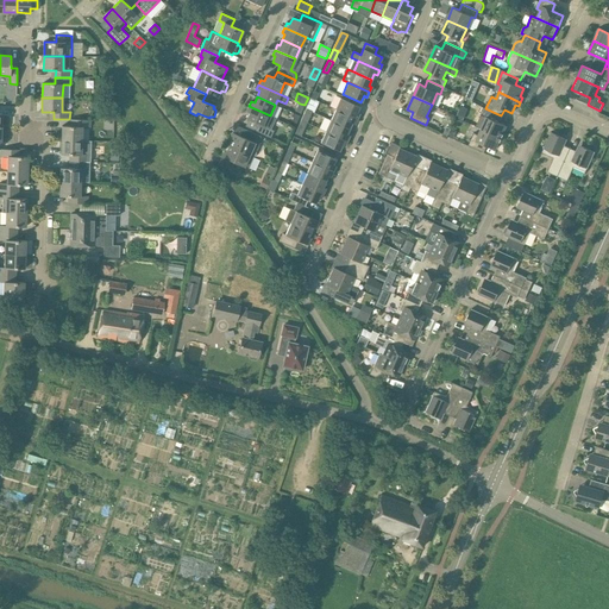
[(341,98),(336,110),(357,119),(359,114),(357,112),(359,106),(341,98)]
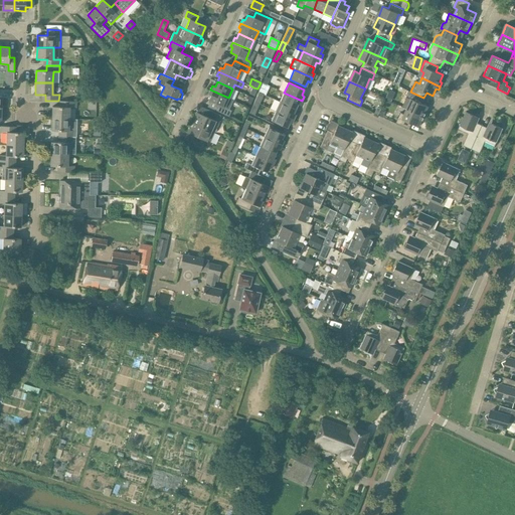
[(210,90),(208,95),(211,96),(208,101),(220,106),(217,111),(217,112),(229,117),(231,111),(229,110),(233,101),(228,98),(210,90)]
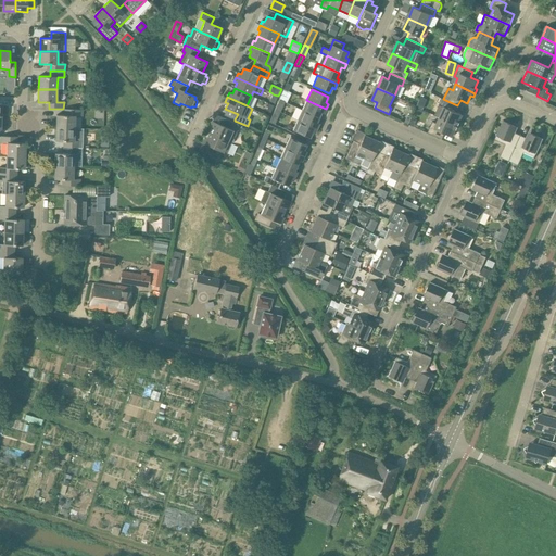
[(440,103),(434,115),(440,117),(459,127),(462,123),(459,122),(463,115),(455,112),(457,105),(445,100),(443,99),(441,98),(439,102),(440,103)]
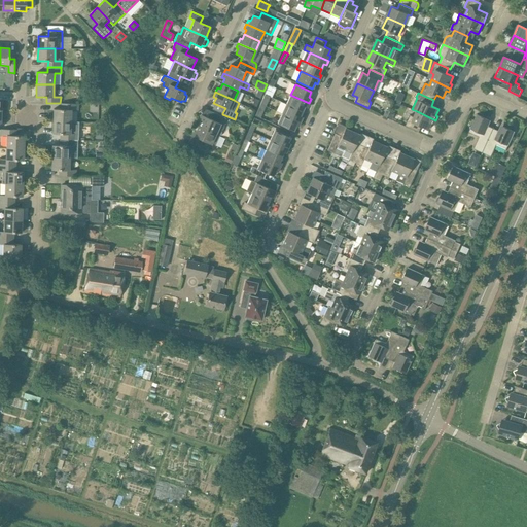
[(265,95),(260,104),(266,106),(270,97),(265,95)]
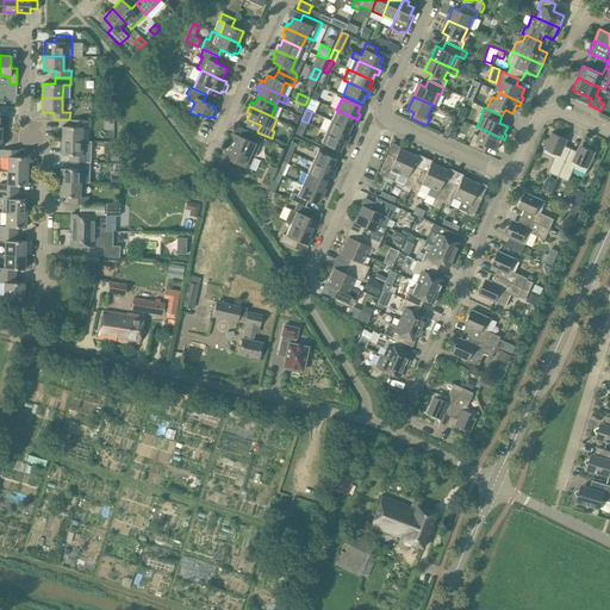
[(336,110),(331,120),(349,129),(353,123),(355,124),(358,119),(336,110)]
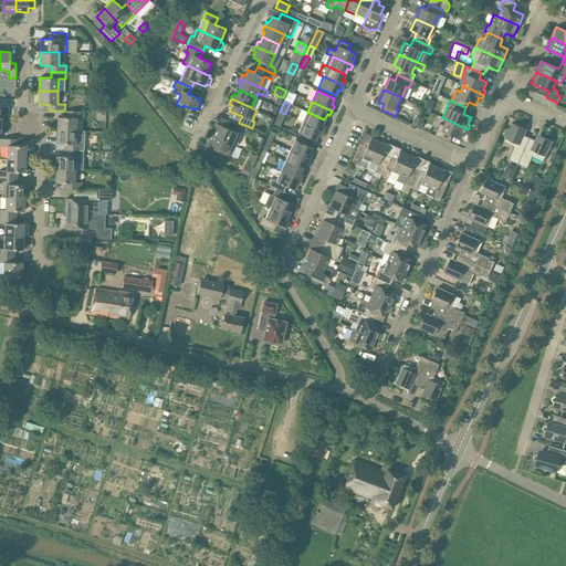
[(271,108),(273,109),(269,116),(273,118),(278,111),(279,107),(272,105),(271,108)]
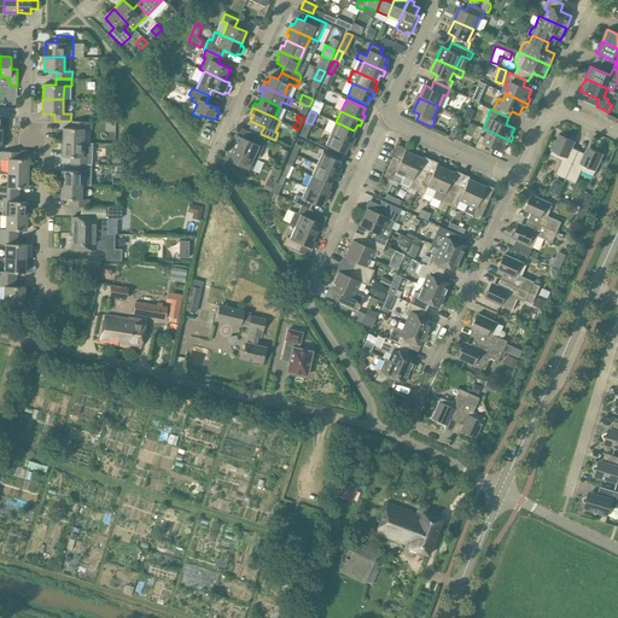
[(63,128),(63,143),(83,143),(83,129),(92,129),(92,122),(76,121),(75,128),(63,128)]
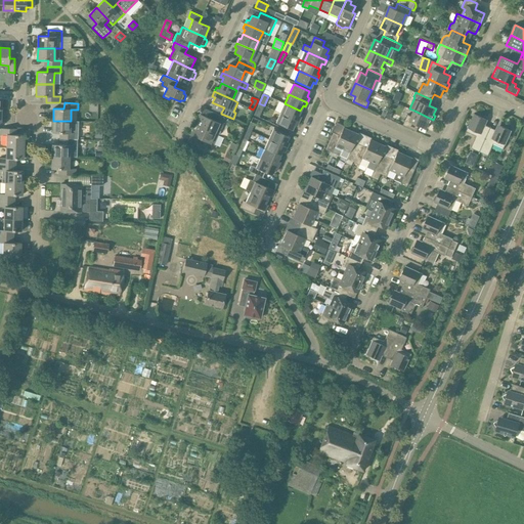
[(259,103),(254,115),(259,118),(264,105),(259,103)]
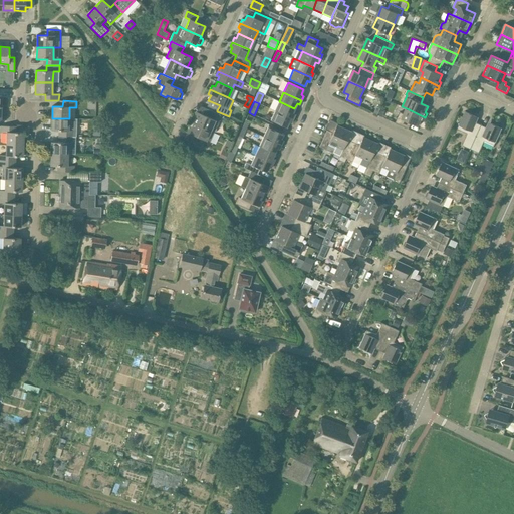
[(294,108),(279,101),(275,111),(293,118),(295,114),(292,113),(294,108)]
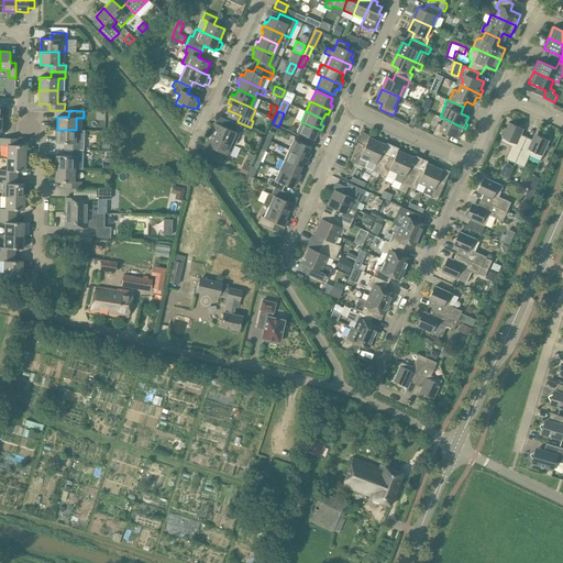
[(464,132),(465,129),(445,119),(442,125),(439,123),(433,135),(448,142),(451,135),(457,139),(461,131),(464,132)]
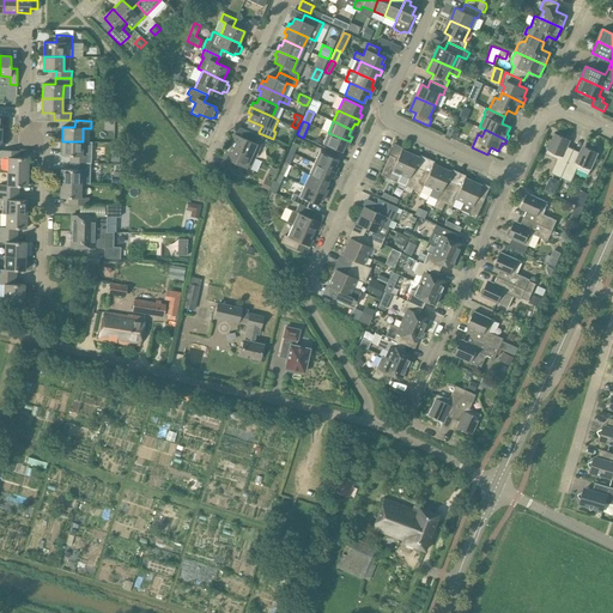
[(231,147),(256,158),(261,146),(259,145),(262,138),(248,131),(244,138),(236,135),(231,147)]
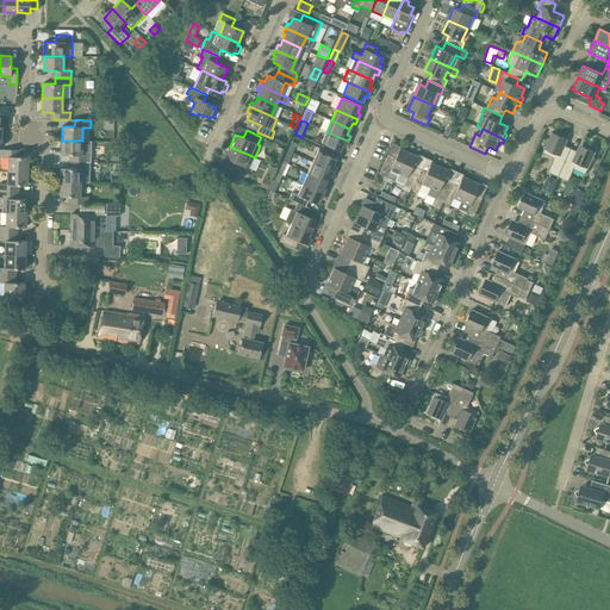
[(346,147),(348,141),(327,132),(322,143),(340,151),(342,145),(346,147)]
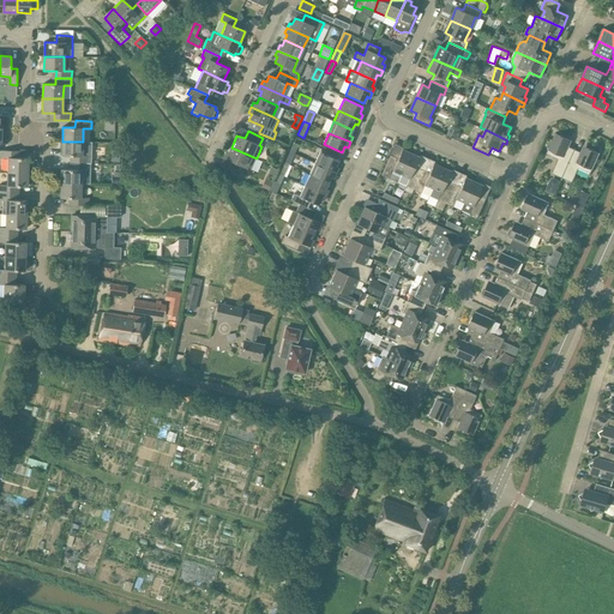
[(563,179),(575,150),(565,145),(569,139),(555,133),(547,154),(559,160),(552,174),(563,179)]
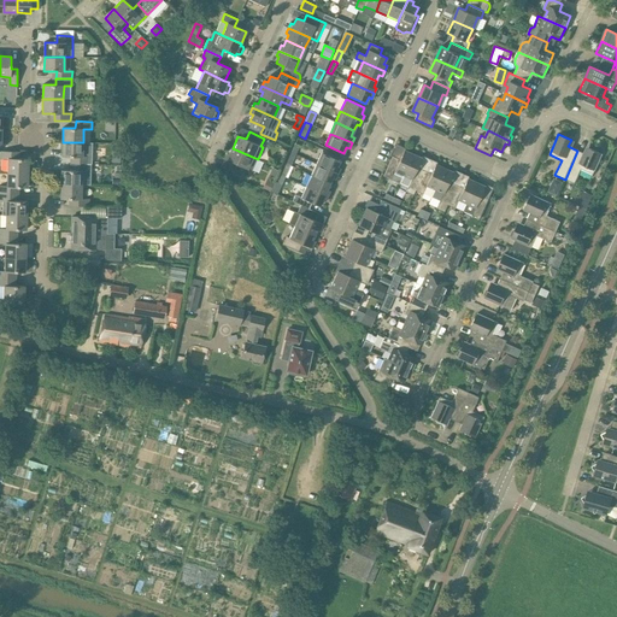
[(63,142),(62,156),(75,157),(74,163),(90,164),(90,157),(90,142),(83,142),(63,142)]
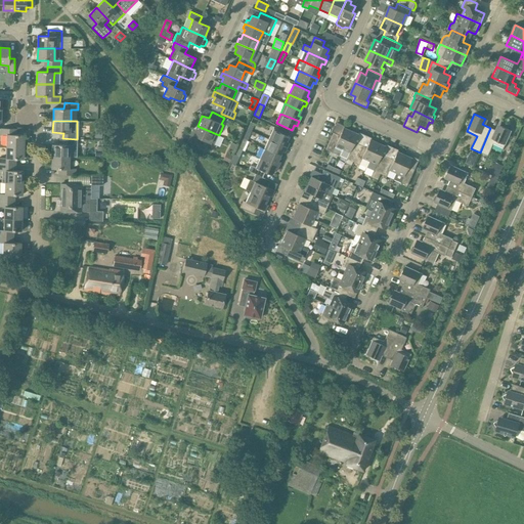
[(214,145),(219,135),(198,126),(192,136),(200,139),(197,145),(209,151),(213,144),(214,145)]
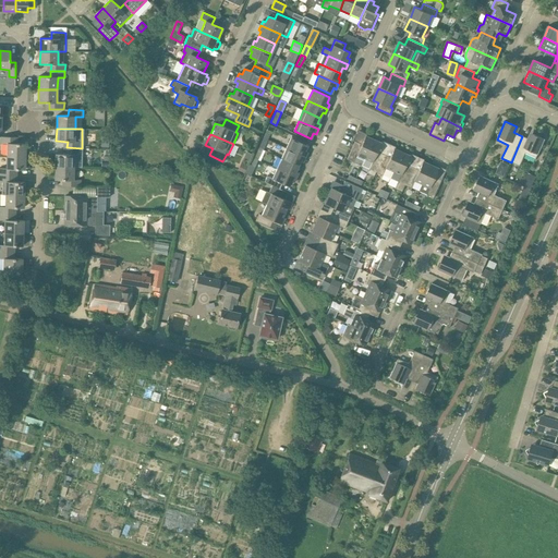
[(531,140),(522,136),(511,162),(520,166),(525,153),(536,158),(545,140),(534,134),(531,140)]
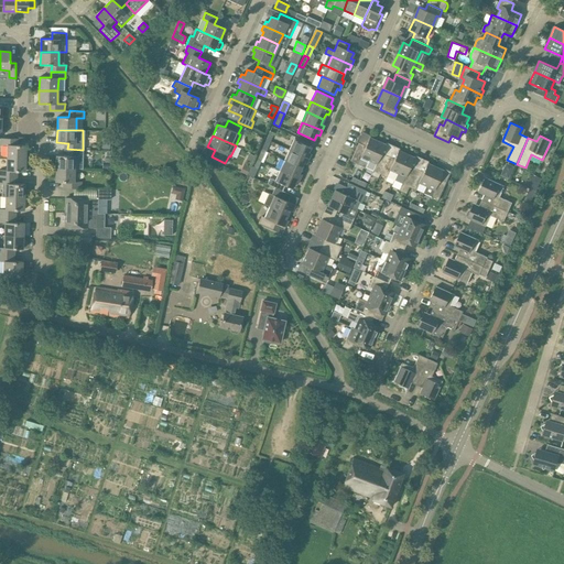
[(0,144),(7,145),(7,158),(25,159),(25,145),(18,144),(18,139),(0,138),(0,144)]
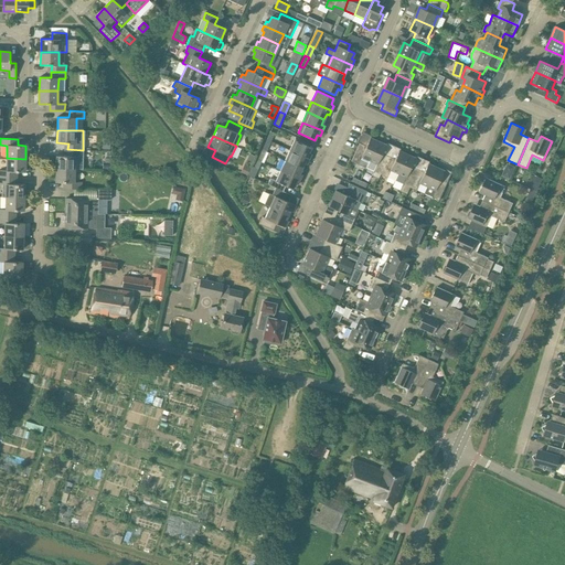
[(365,168),(377,141),(370,138),(366,146),(360,144),(351,161),(365,168)]
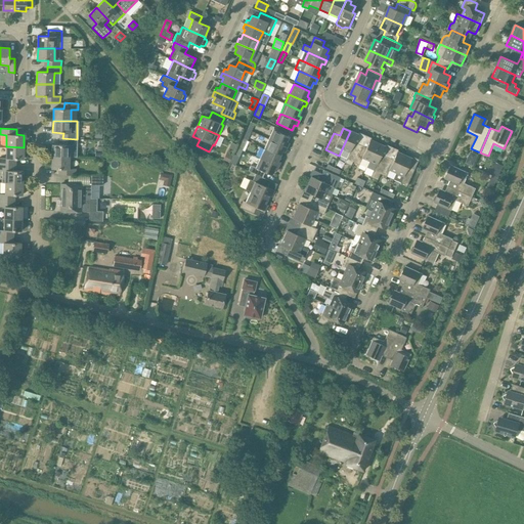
[(273,130),(268,139),(287,147),(289,143),(287,142),(289,137),(273,130)]
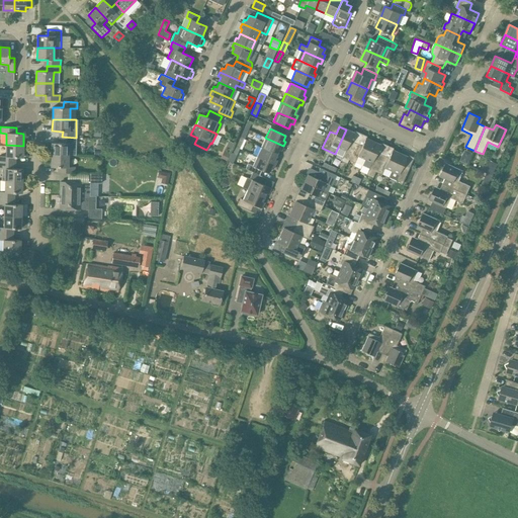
[(354,133),(346,130),(335,154),(343,157),(341,161),(347,164),(349,160),(356,144),(350,141),(354,133)]
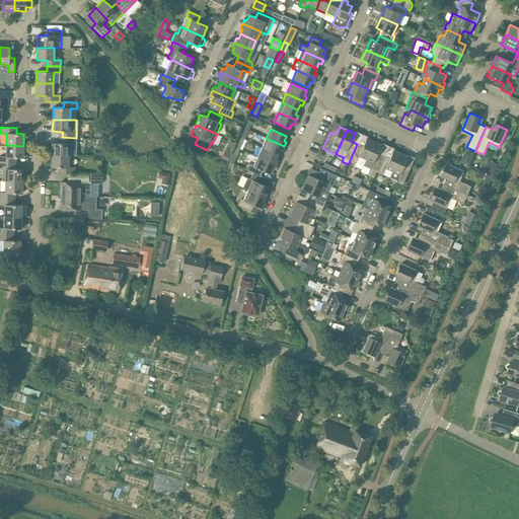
[(52,143),(51,155),(69,155),(75,155),(76,144),(76,138),(62,137),(62,143),(52,143)]
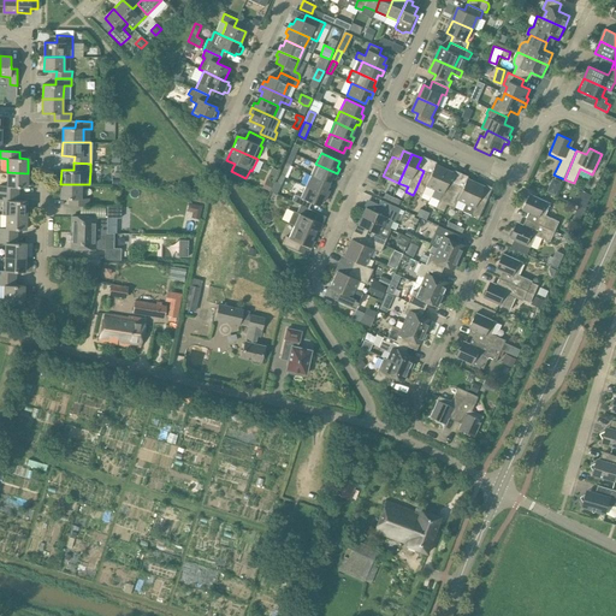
[(337,173),(315,164),(311,175),(329,183),(332,177),(335,178),(337,173)]
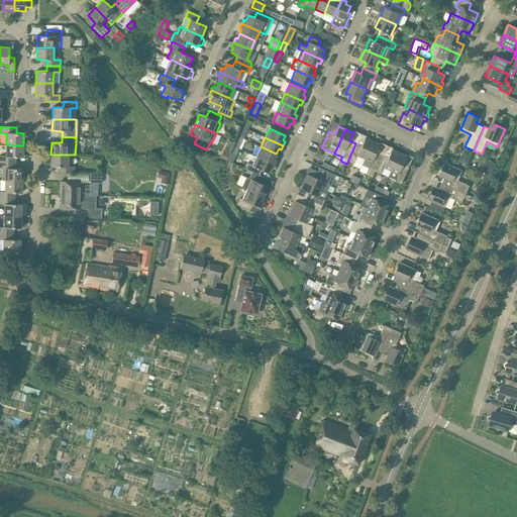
[(362,166),(372,140),(366,137),(362,145),(355,143),(348,160),(362,166)]
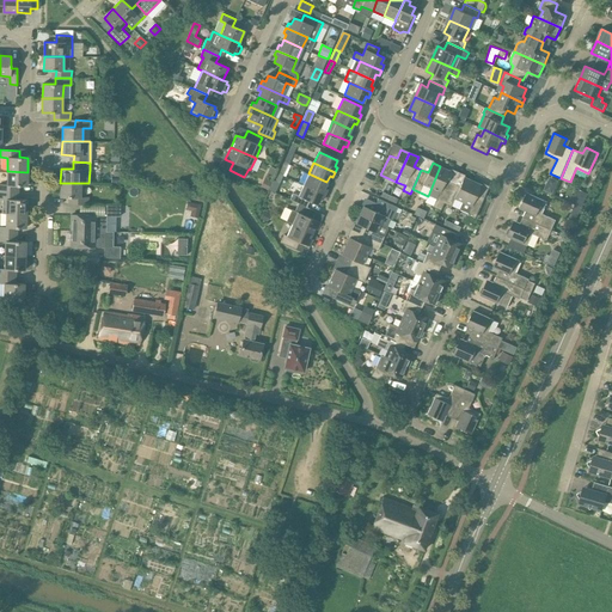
[(450,171),(440,166),(428,196),(436,200),(433,207),(440,210),(444,203),(452,183),(445,179),(450,171)]
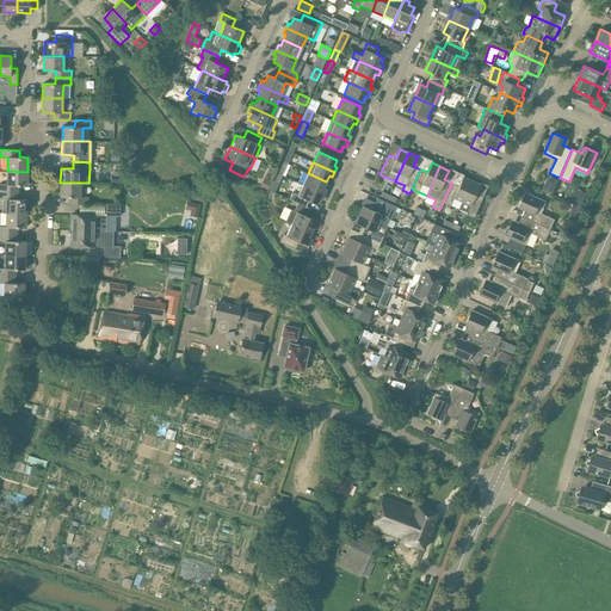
[(28,172),(7,171),(7,185),(0,184),(0,191),(18,192),(19,186),(28,186),(28,172)]
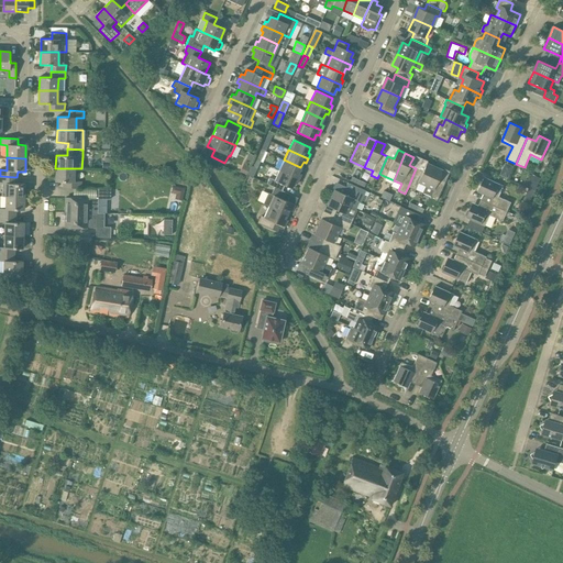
[(300,167),(284,159),(279,170),(299,179),(300,174),(298,173),(300,167)]
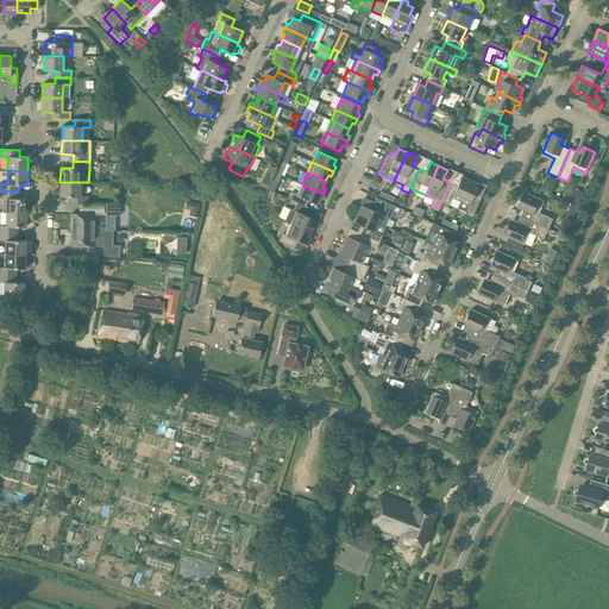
[(452,198),(460,201),(470,180),(462,176),(457,186),(450,182),(441,202),(449,205),(452,198)]
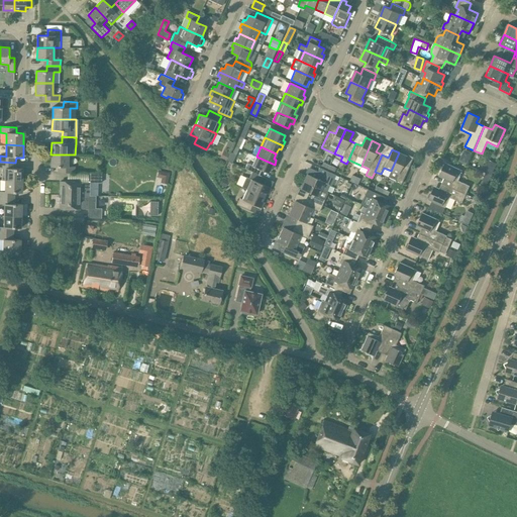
[(463,149),(458,161),(466,163),(471,152),(463,149)]
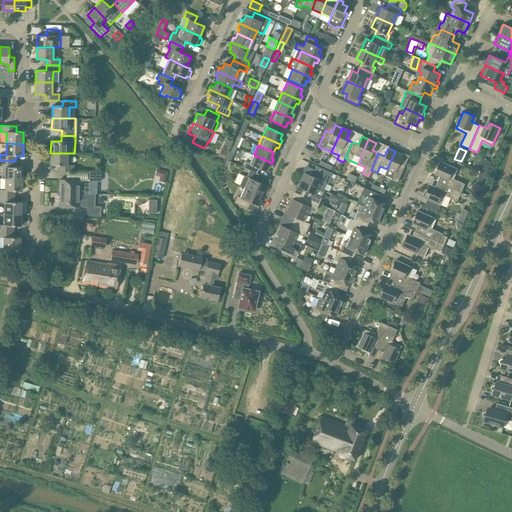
[(395,151),(387,169),(394,172),(391,179),(397,182),(405,165),(399,162),(402,155),(395,151)]
